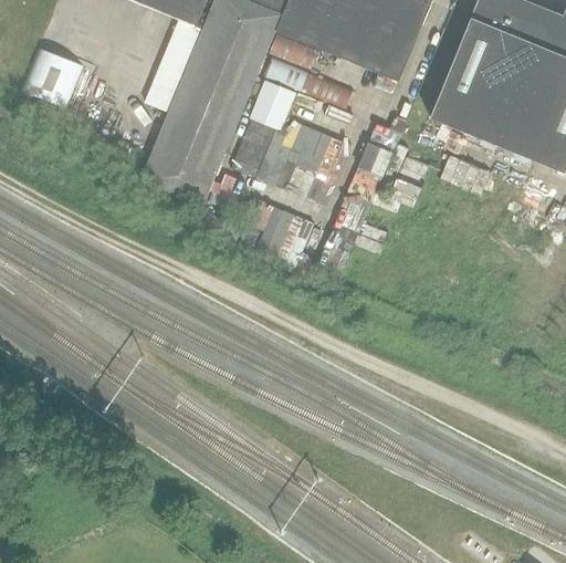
[(134,0),(195,24),(205,0),(134,0)]
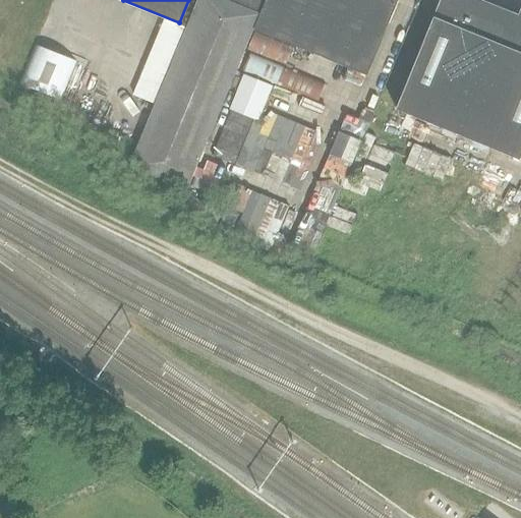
[(252,27),(259,12),(230,0),(196,0),(127,165),(184,187),(252,27)]
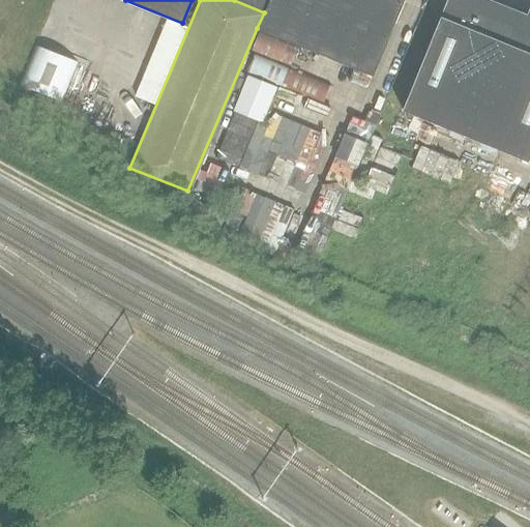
[(234,0),(264,12),(268,0),(234,0)]
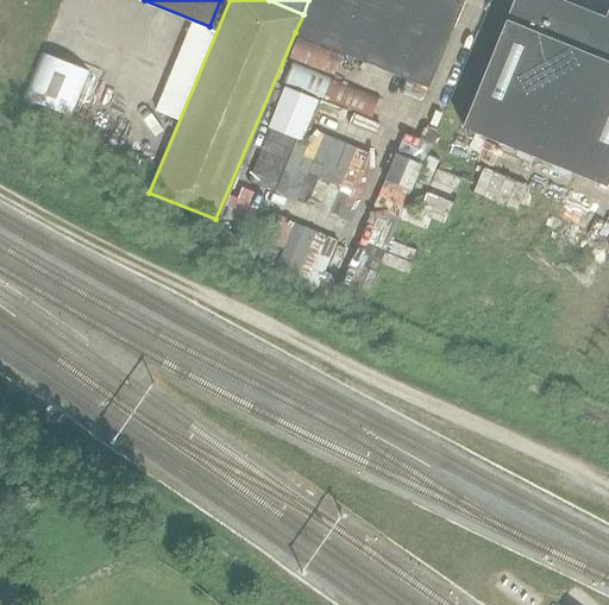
[(308,0),(303,14),(295,32),(429,87),(465,0),(308,0)]
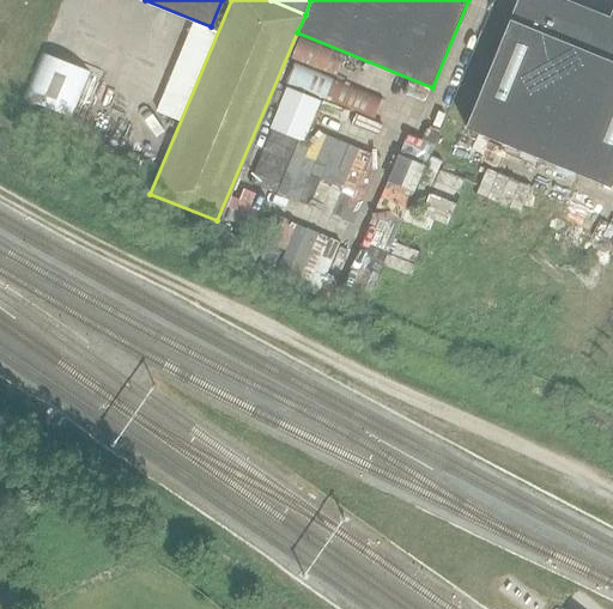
[(612,186),(612,183),(612,16),(572,0),(516,0),(466,126),(612,186)]
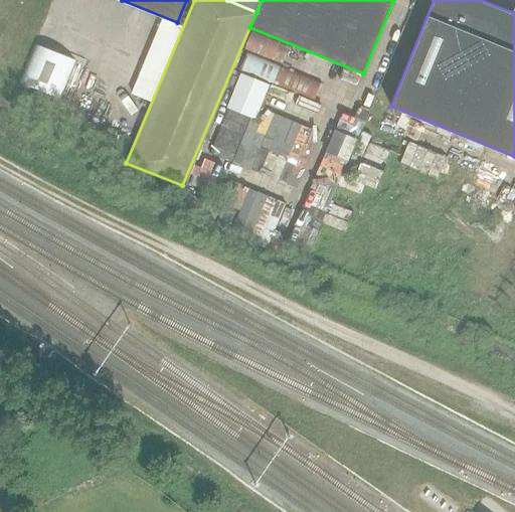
[(0,15),(0,44),(11,20),(0,15)]
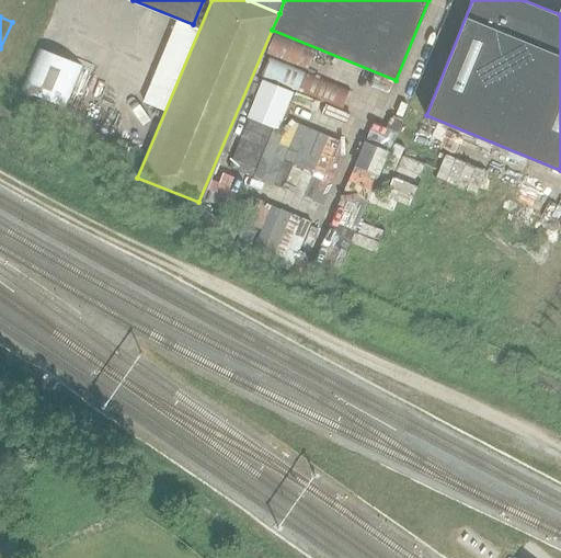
[(146,101),(164,109),(198,29),(180,20),(146,101)]
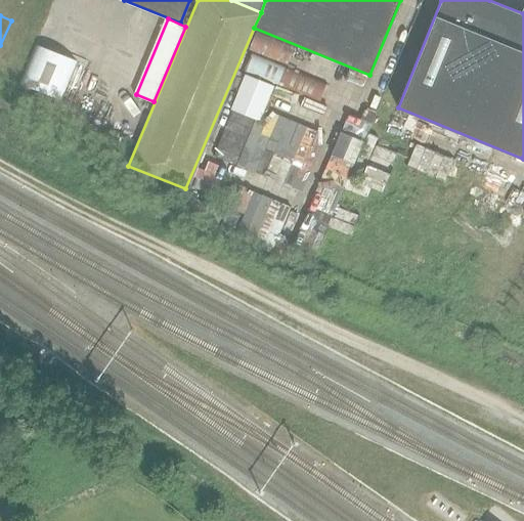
[(256,30),(249,48),(286,63),(293,45),(256,30)]
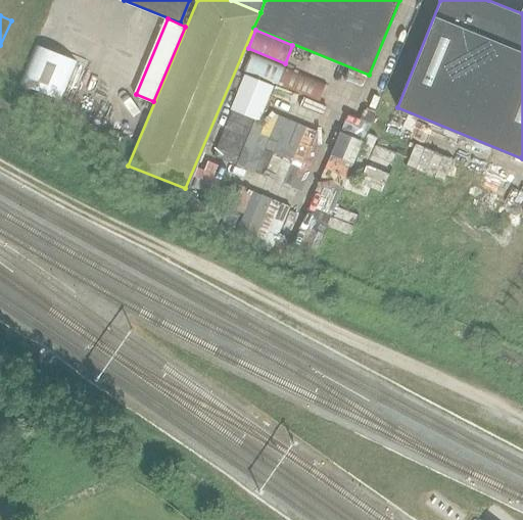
[(76,61),(36,44),(19,84),(59,101),(76,61)]
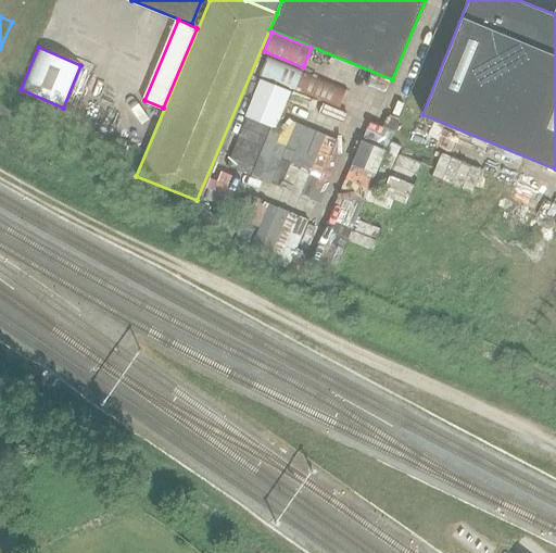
[(267,54),(258,75),(339,107),(346,87),(267,54)]
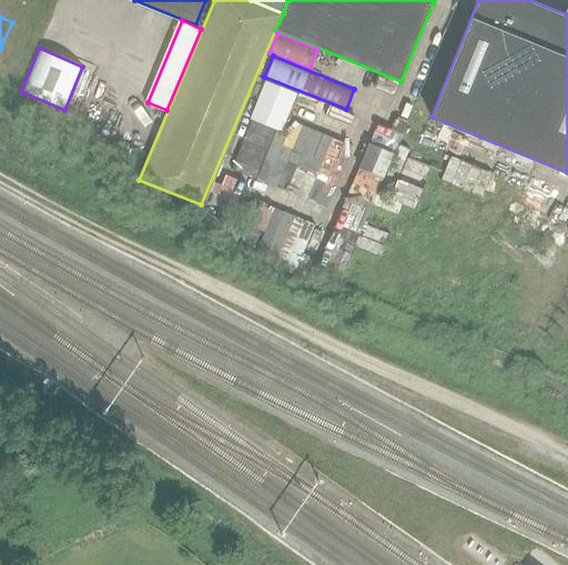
[(265,80),(250,118),(281,130),(296,92),(265,80)]
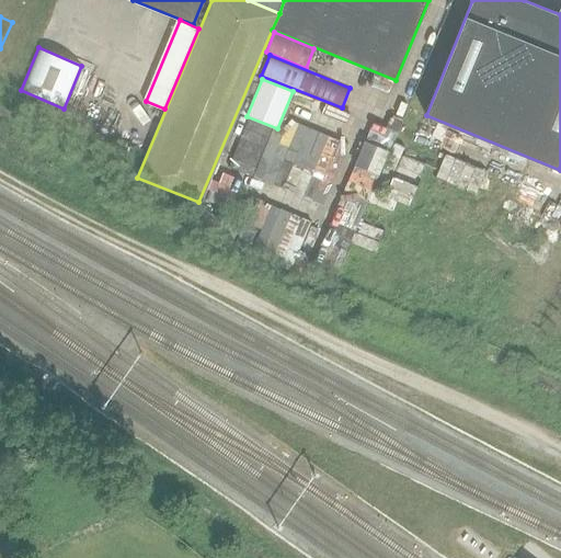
[(354,241),(389,150),(399,125),(375,115),(320,264),(331,269),(338,249),(345,252),(350,240),(354,241)]
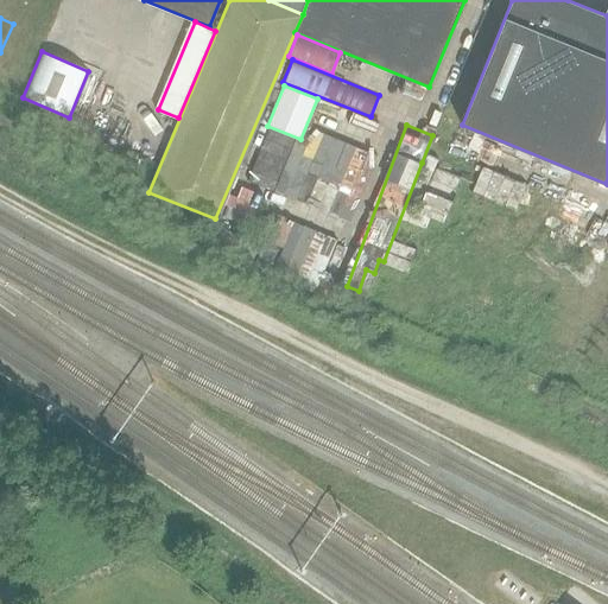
[(480,186),(505,196),(513,173),(488,164),(480,186)]
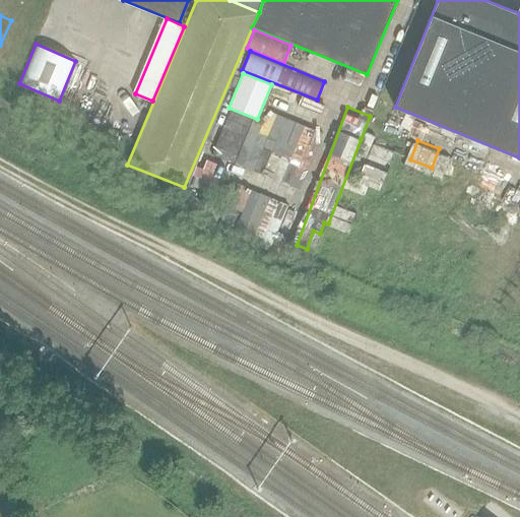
[(374,163),(367,176),(382,184),(389,170),(374,163)]
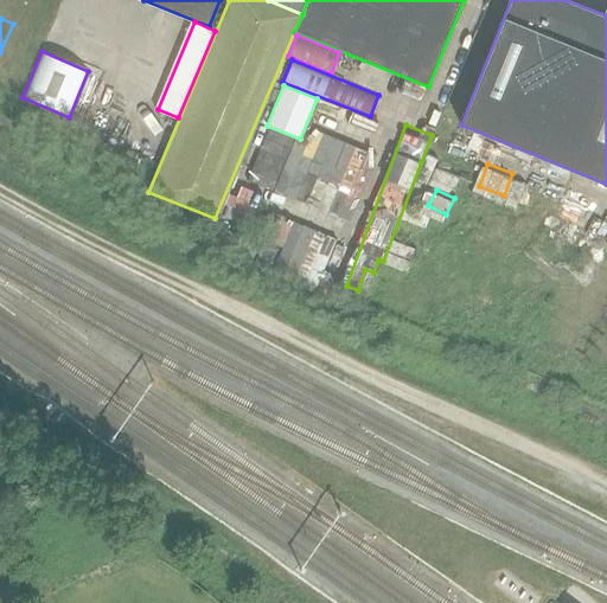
[(319,288),(340,233),(279,209),(257,263),(319,288)]
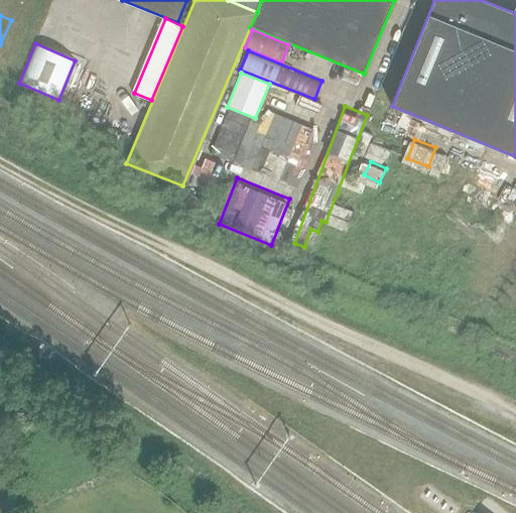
[(183,188),(178,200),(215,220),(221,209),(183,188)]
